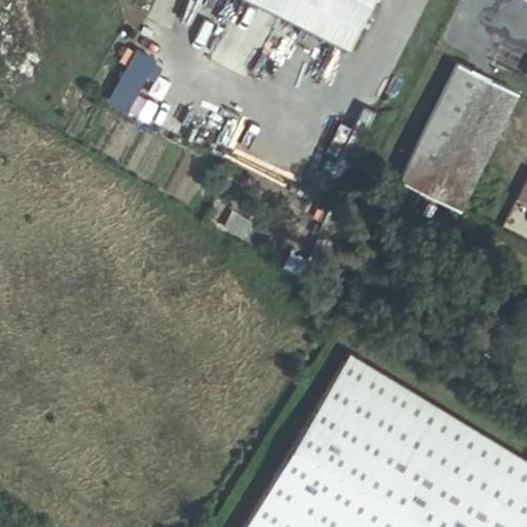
[(244,0),(352,53),(378,0),(244,0)]
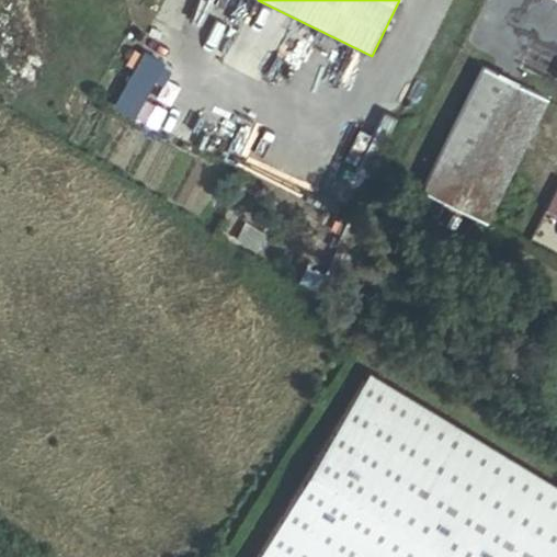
[(556,0),(518,0),(489,59),(529,79),(556,21),(556,0)]
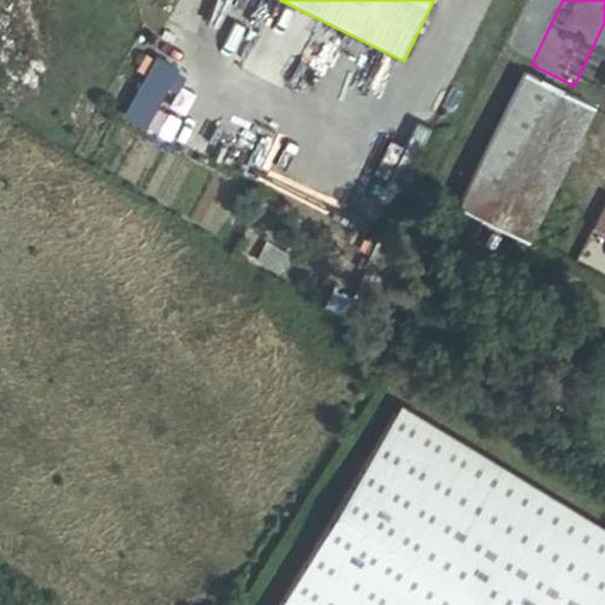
[(463,201),(536,238),(592,124),(562,110),(574,86),(531,64),(463,201)]
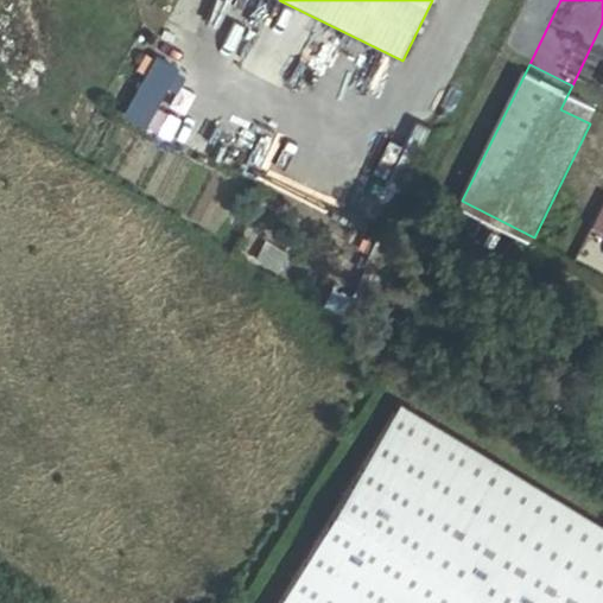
[(560,109),(590,124),(602,100),(572,86),(560,109)]
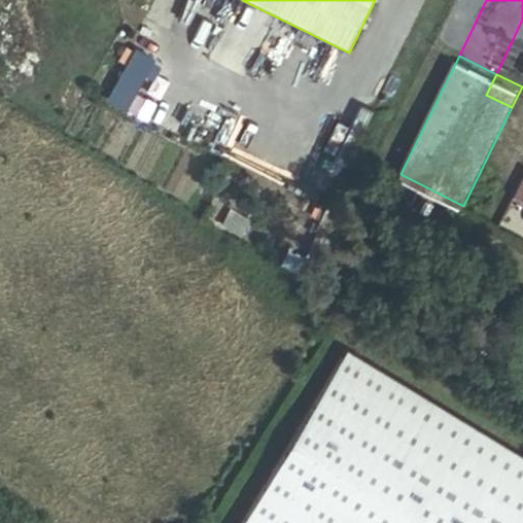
[(522,458),(350,353),(245,522),(522,522),(522,458)]
